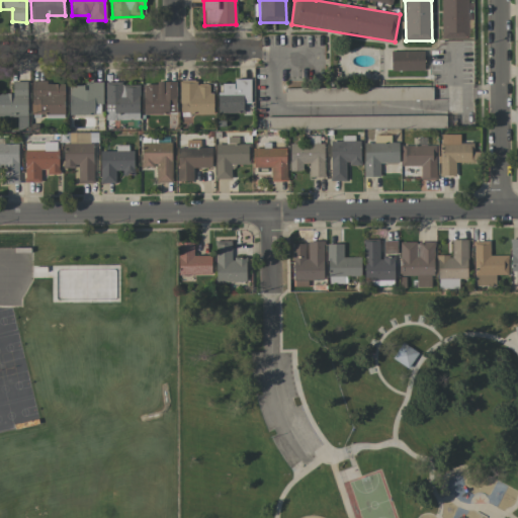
[(424,51),(391,52),(392,72),(424,71),(424,51)]
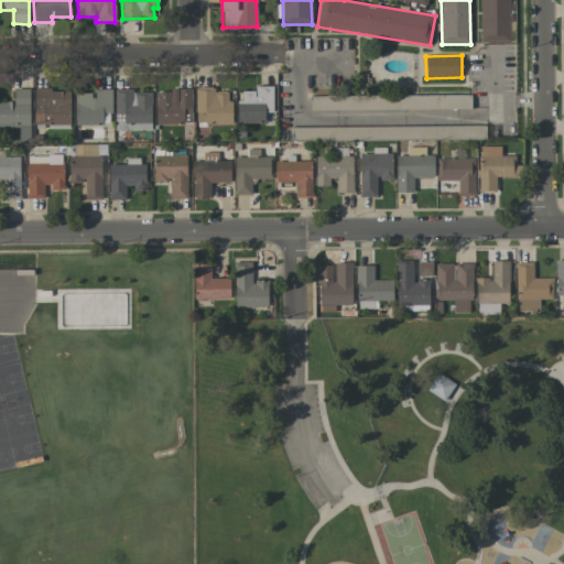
[(237,90),(238,123),(264,123),(264,114),(273,114),(272,86),(255,86),(255,90),(237,90)]
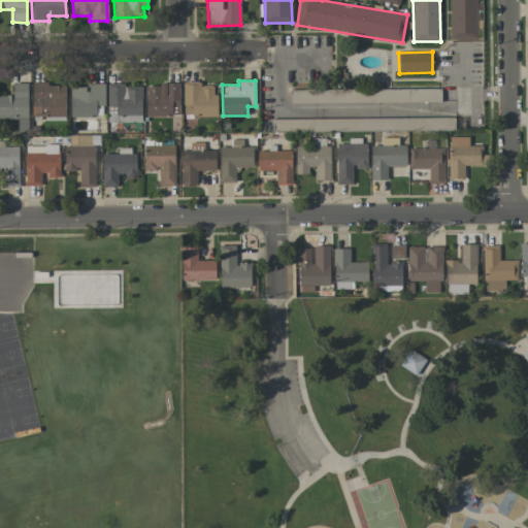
[(217,94),(212,94),(212,86),(200,86),(200,81),(183,81),(184,117),(218,116),(217,94)]
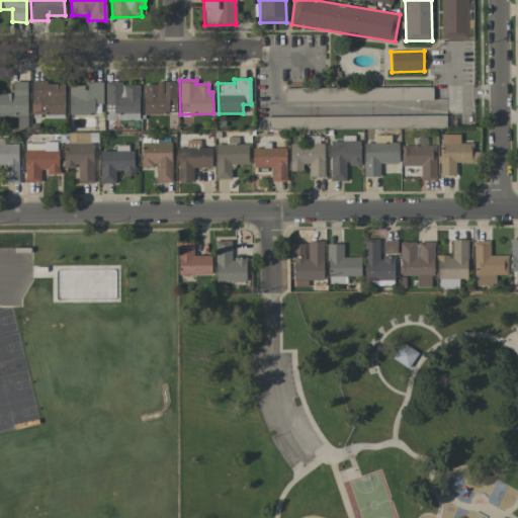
[(26,81),(12,82),(13,93),(0,93),(0,116),(27,116),(26,81)]
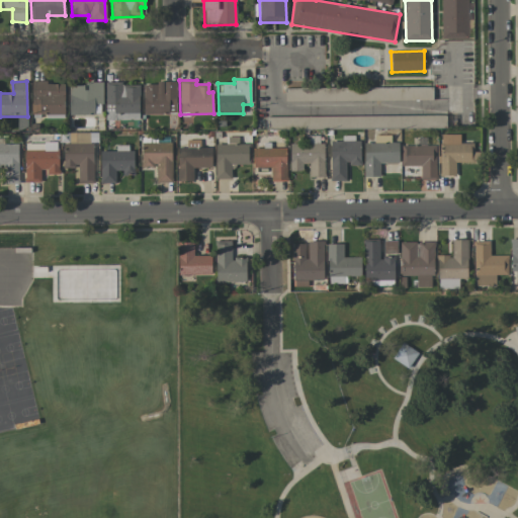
[(69,114),(102,114),(102,82),(86,82),(86,85),(69,85),(69,114)]
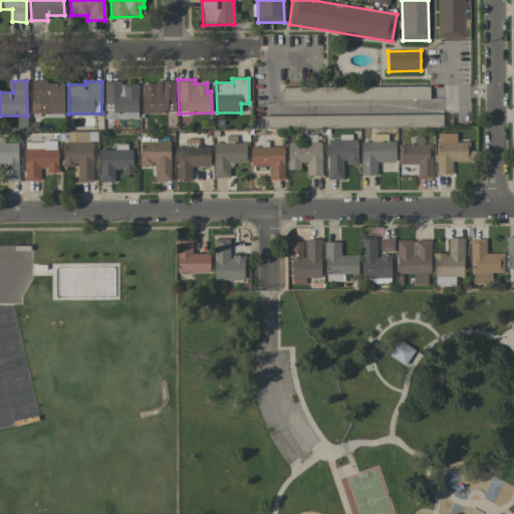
[(63,82),(31,82),(32,113),(63,112),(63,82)]
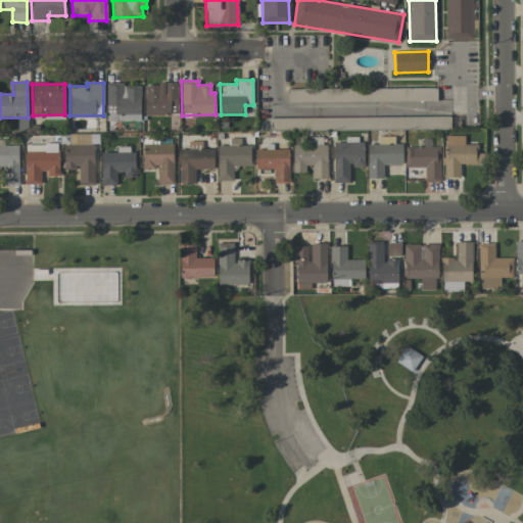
[(140,85),(106,84),(106,121),(140,122),(140,85)]
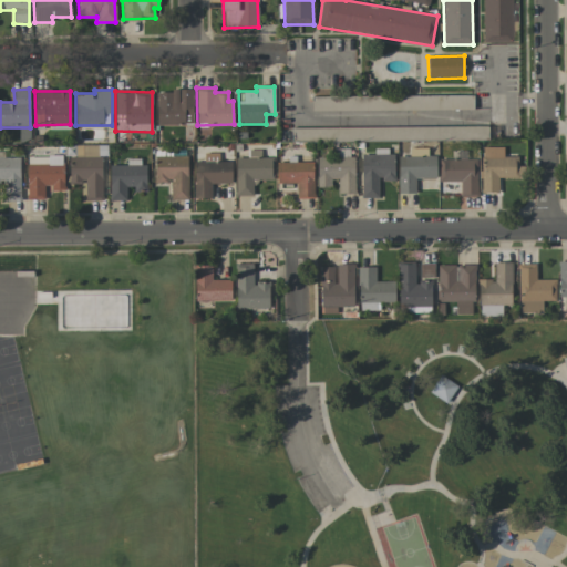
[(156,91),(157,125),(194,125),(193,91),(156,91)]
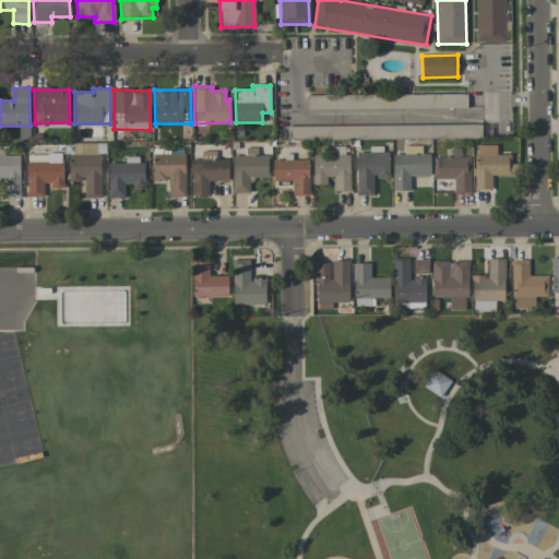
[(307,109),(466,108),(466,94),(307,96),(307,109)]
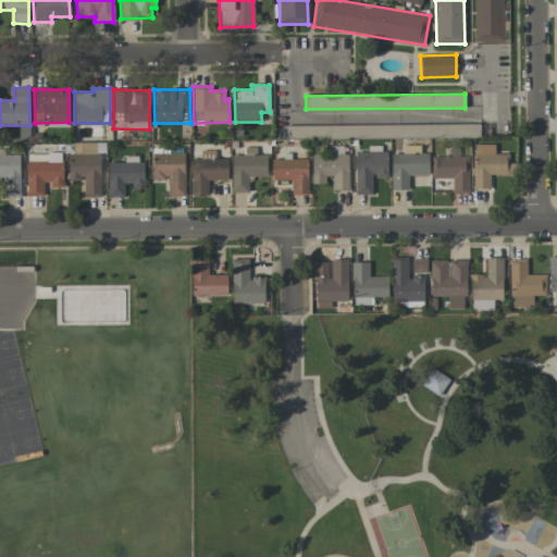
[(286,126),(286,139),(480,138),(479,124),(286,126)]
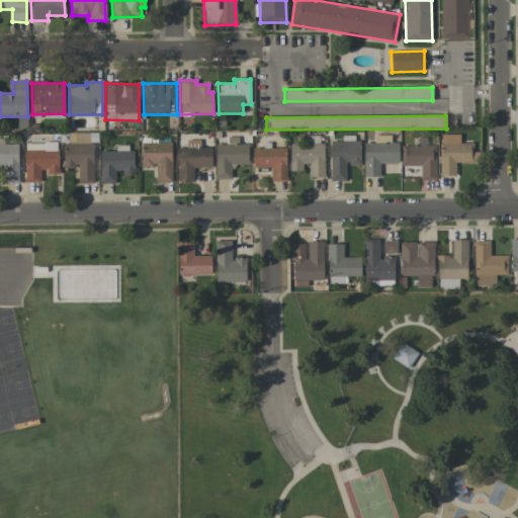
[(97,134),(64,133),(64,168),(77,168),(77,183),(93,184),(93,142),(97,142),(97,134)]
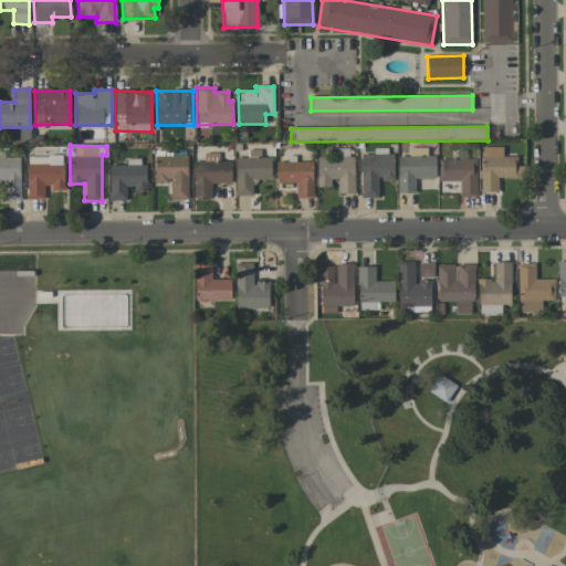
[(481,191),(498,192),(498,176),(522,177),(523,166),(516,166),(516,157),(502,156),(503,147),(482,147),(481,191)]
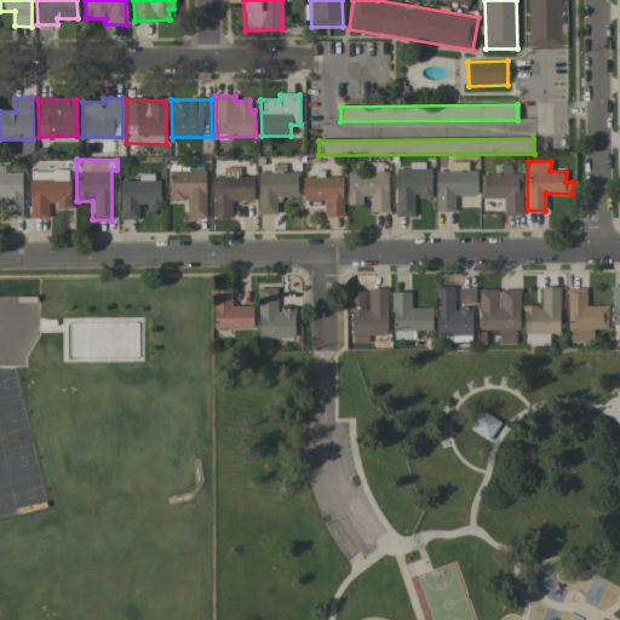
[(367,212),(388,212),(385,162),(369,164),(369,171),(346,172),(348,205),(366,205),(367,212)]
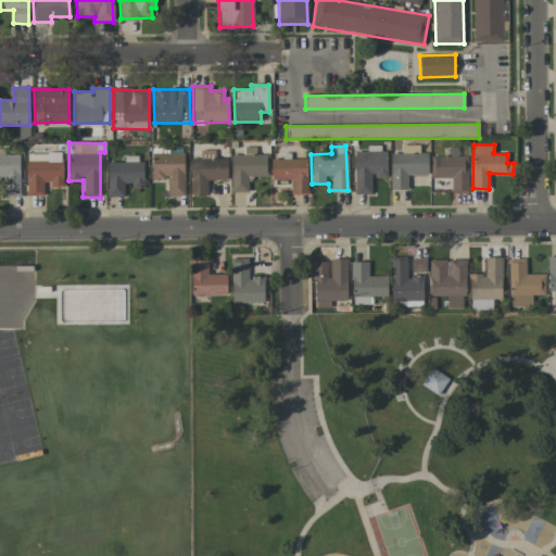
[(231,192),(248,192),(248,177),(267,176),(267,154),(255,155),(255,148),(244,148),(244,155),(230,155),(231,192)]
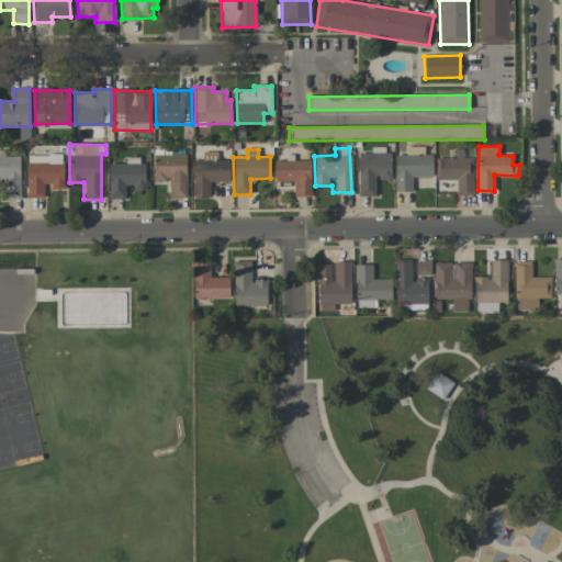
[(359,197),(375,197),(375,179),(391,179),(391,149),(371,149),(372,153),(358,154),(359,197)]
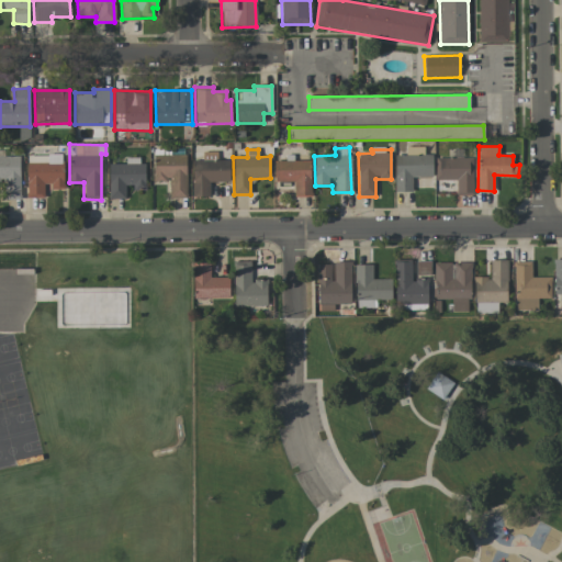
[(192,197),(210,197),(210,182),(229,182),(229,159),(217,159),(217,152),(202,152),(202,160),(192,160),(192,197)]
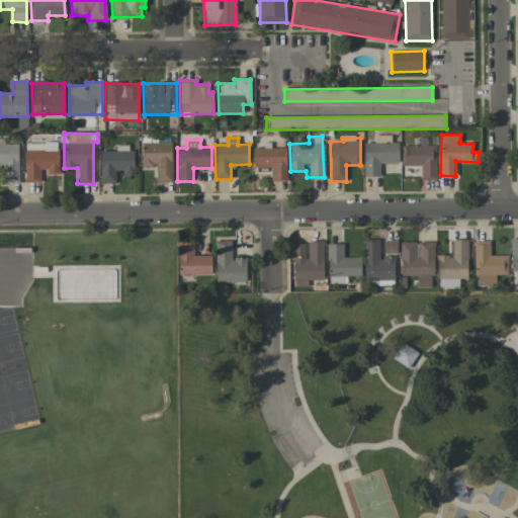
[(24,144),(25,182),(40,182),(40,173),(58,173),(58,143),(24,144)]
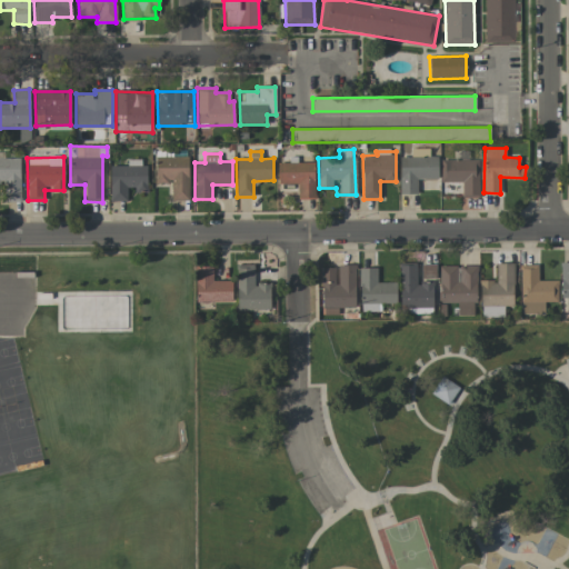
[(155,182),(172,182),(172,201),(189,200),(188,157),(155,158),(155,182)]
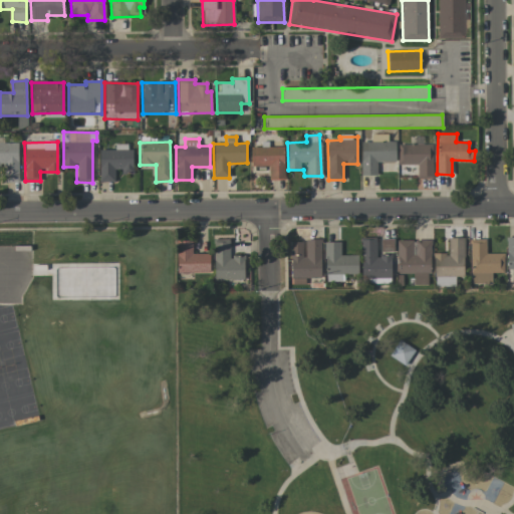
[(361,176),(376,175),(376,163),(396,163),(396,142),(360,142),(361,176)]
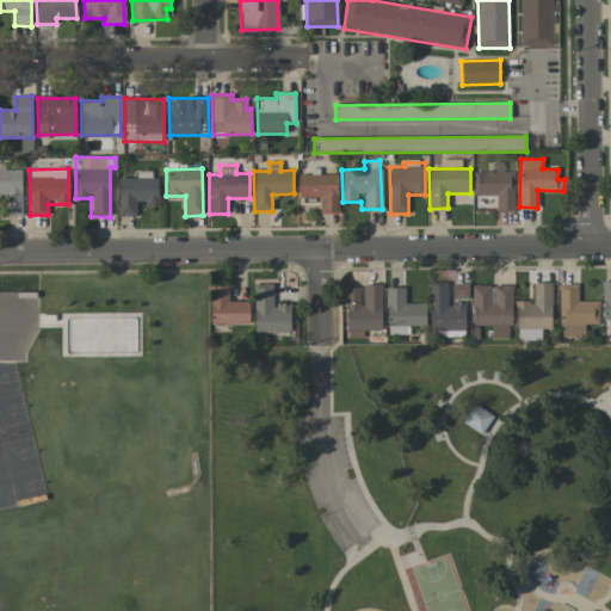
[(20,170),(1,171),(1,170),(0,170),(0,197),(5,198),(6,217),(22,216),(20,170)]
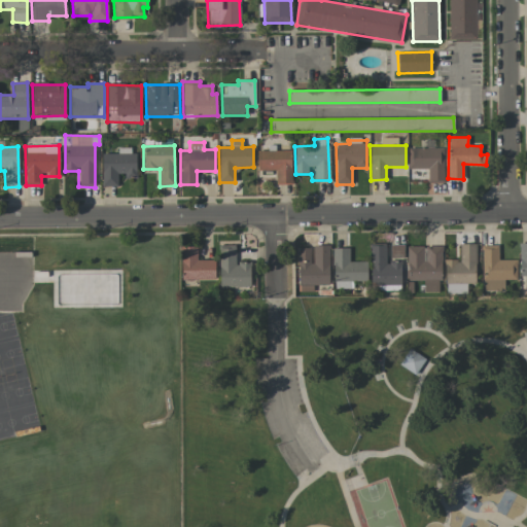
[(444,182),(443,147),(408,148),(409,169),(427,169),(428,182),(444,182)]
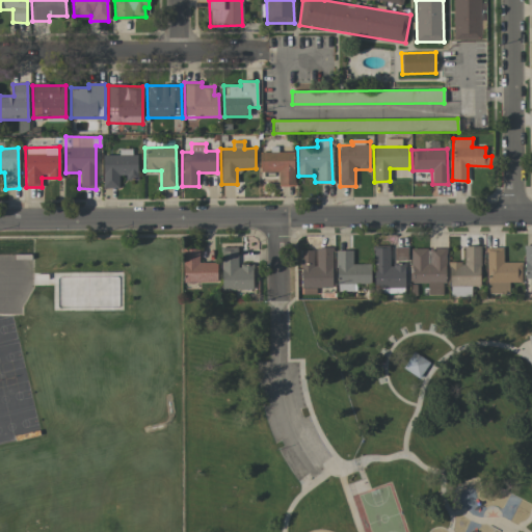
[(103,188),(118,188),(118,178),(135,178),(136,150),(118,150),(118,156),(103,155),(103,188)]
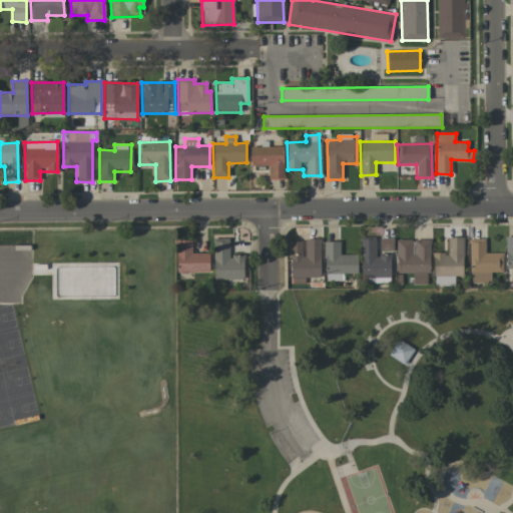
[(284,146),(250,147),(250,166),(269,166),(269,179),(284,179),(284,146)]
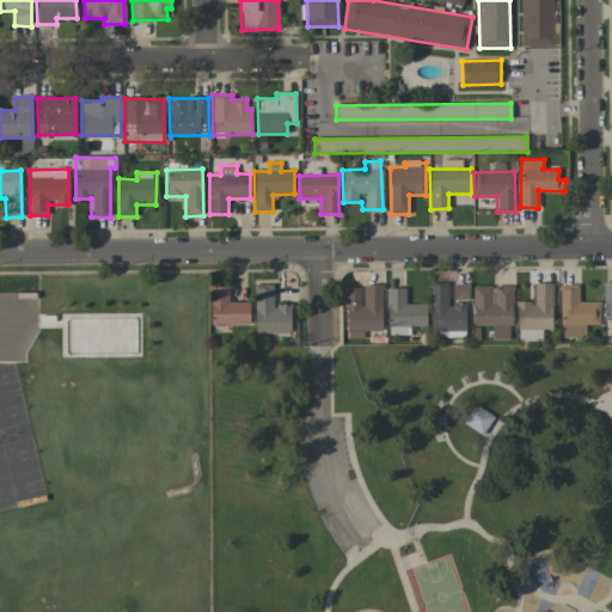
[(466,331),(465,305),(448,305),(448,282),(429,283),(430,331),(466,331)]
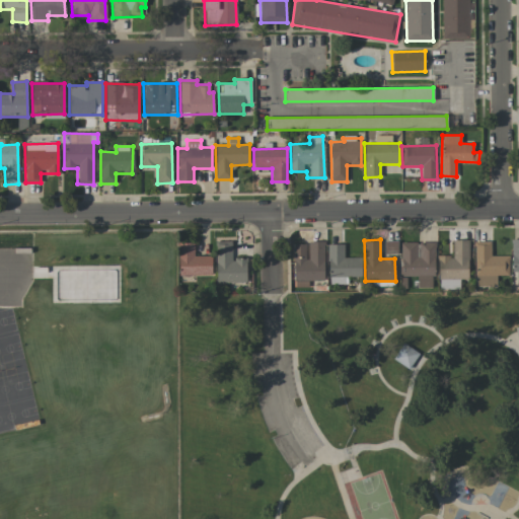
[(467,240),(452,240),(452,255),(438,256),(438,290),(459,290),(459,280),(468,280),(467,240)]
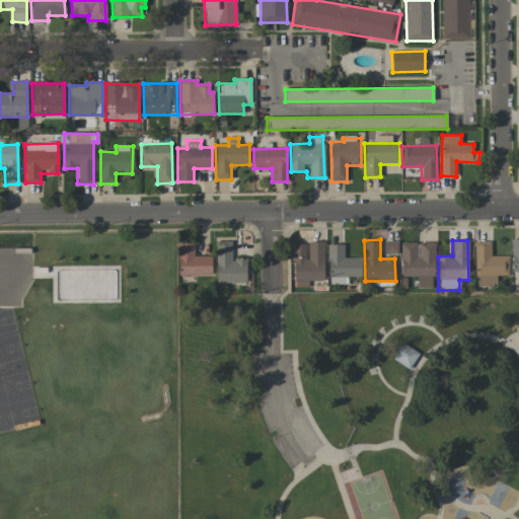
[(216,283),(246,283),(246,258),(232,258),(231,241),(216,241),(216,283)]
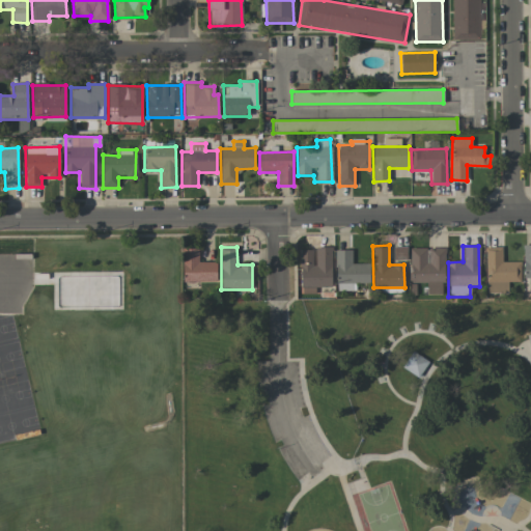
[(300,250),(301,294),(315,294),(315,287),(332,287),(331,247),(314,248),(314,250),(300,250)]
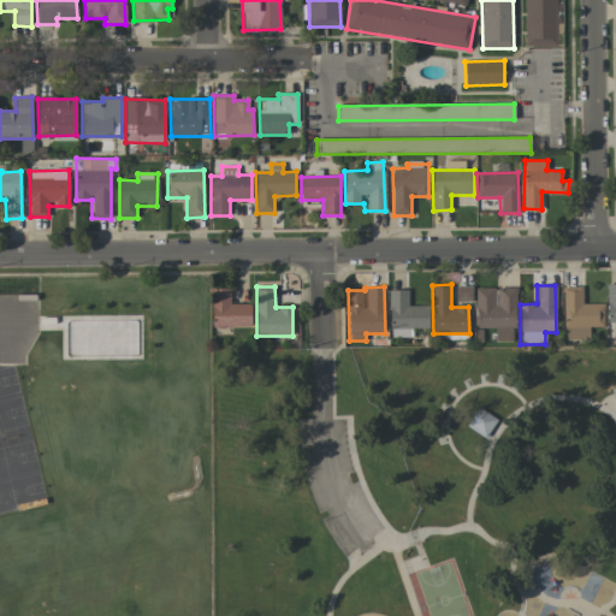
[(457,302),(472,302),(472,286),(456,286),(457,302)]
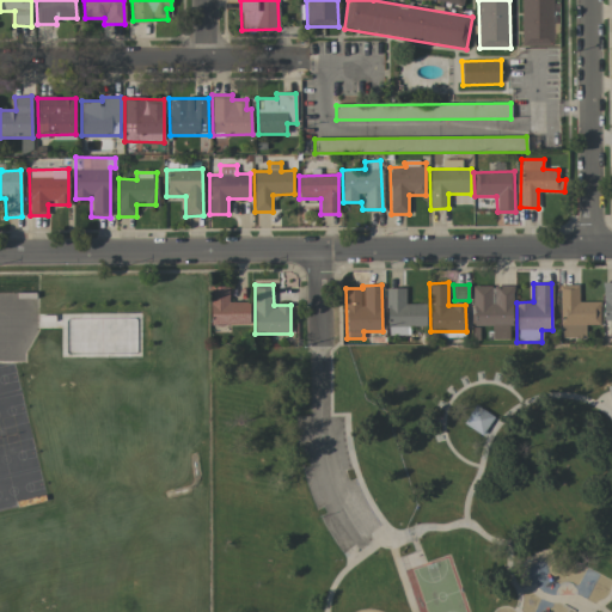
[(561,338),(586,337),(586,324),(600,324),(600,301),(579,303),(579,285),(560,285),(561,338)]
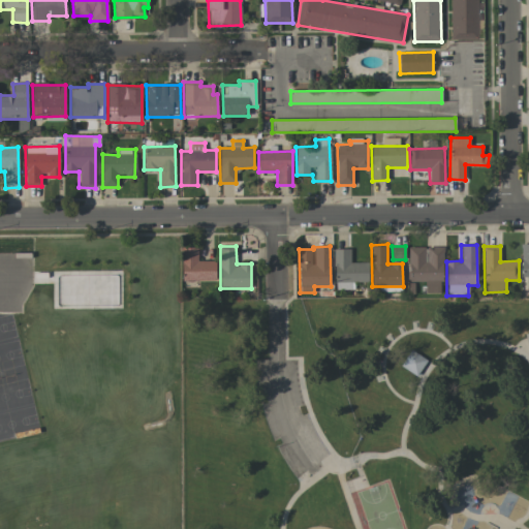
[(443,248),(408,247),(407,281),(426,282),(425,293),(442,293),(443,248)]
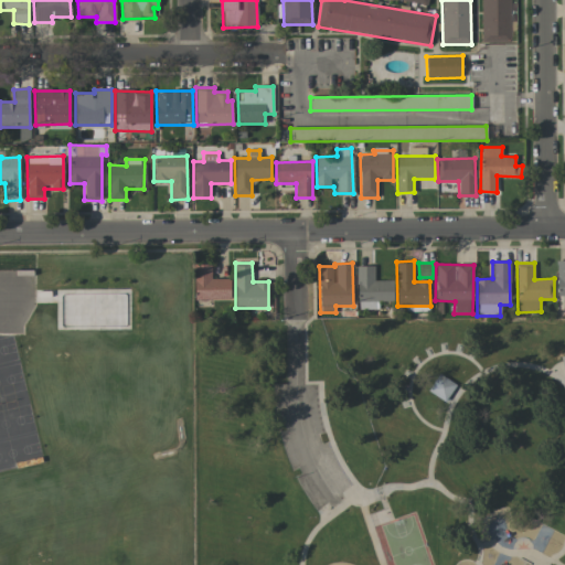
[(194,301),(231,300),(230,278),(211,279),(211,265),(193,265),(194,301)]
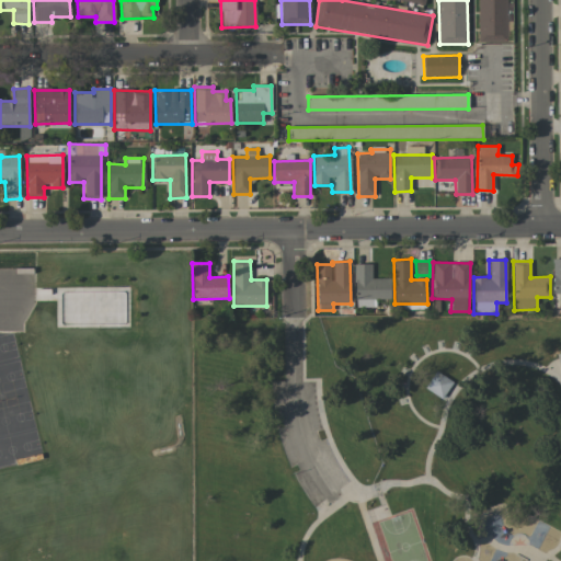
[(371,264),(354,265),(355,308),(375,307),(375,299),(391,299),(390,278),(371,279),(371,264)]
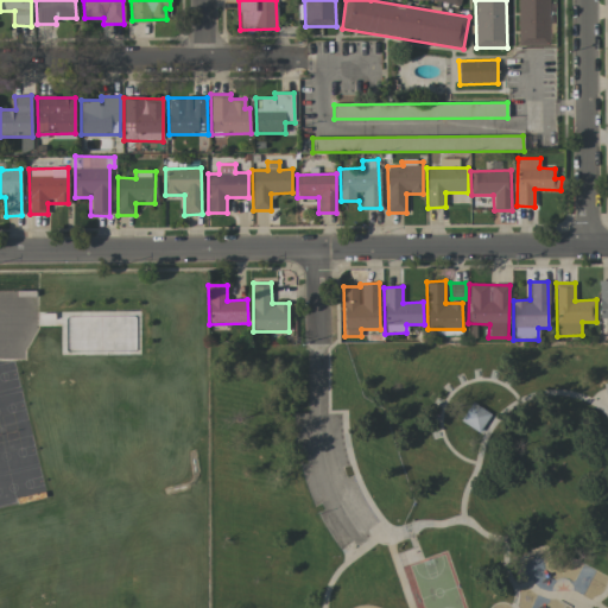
[(460,420),(477,434),(491,416),(473,401),(460,420)]
